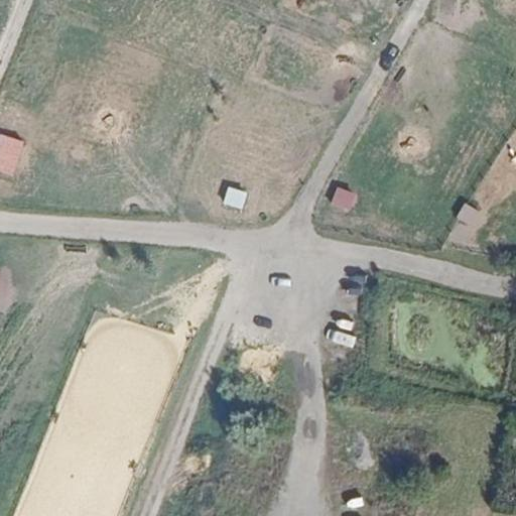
[(0,168),(17,173),(25,140),(0,134),(0,168)]
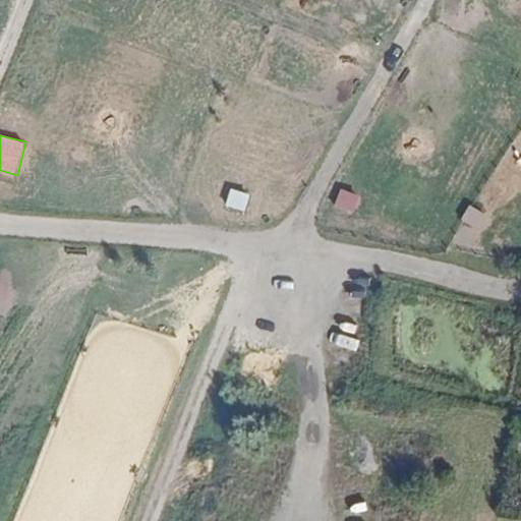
[(341,188),(334,206),(353,213),(360,196),(341,188)]
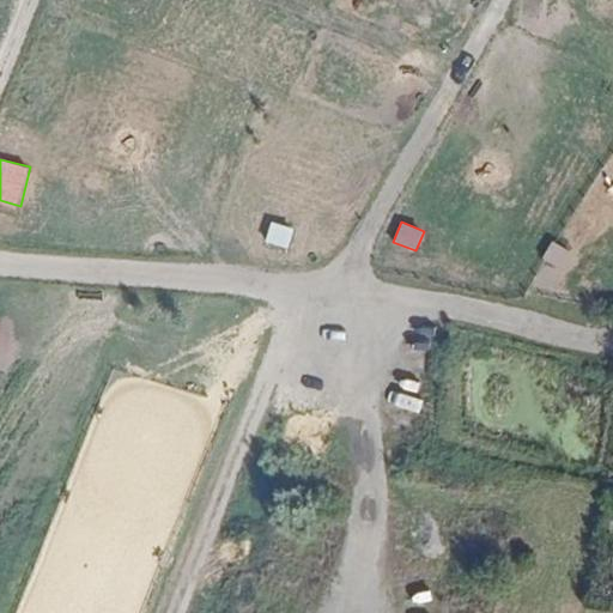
[(269,223),(265,244),(290,249),(295,228),(269,223)]
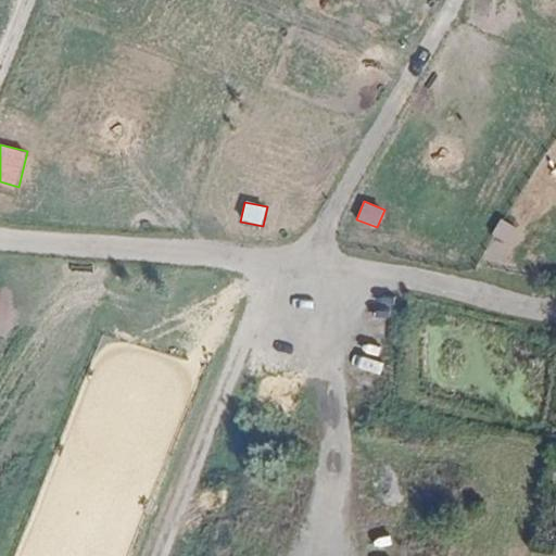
[(500,218),(492,235),(508,243),(517,227),(500,218)]
